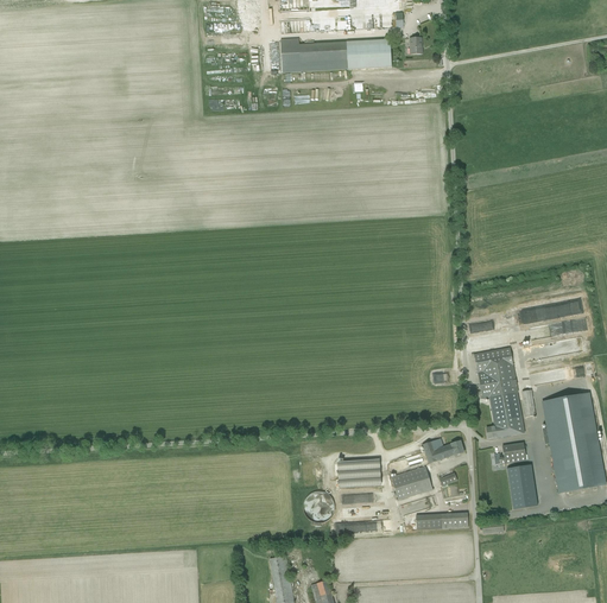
[(411,35),(412,51),(424,50),(423,35),(411,35)]
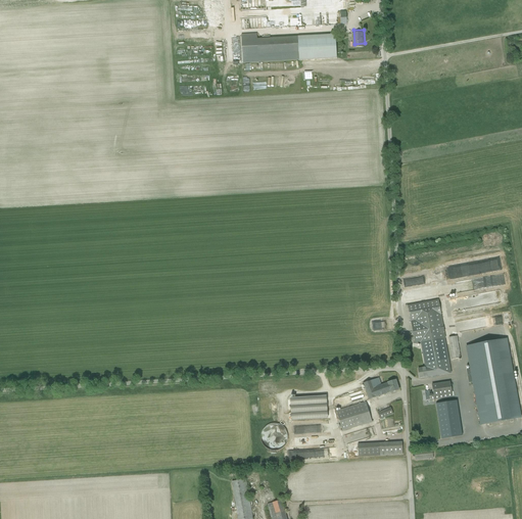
[(332,32),(304,33),(299,33),(299,43),(332,41),(332,32)]
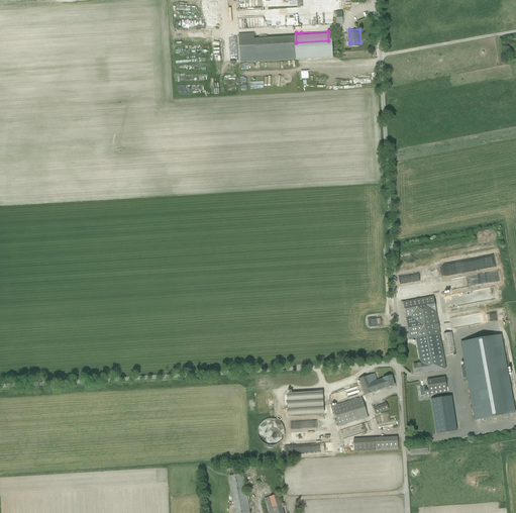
[(240,59),(296,56),(295,32),(254,35),(239,36),(240,59)]
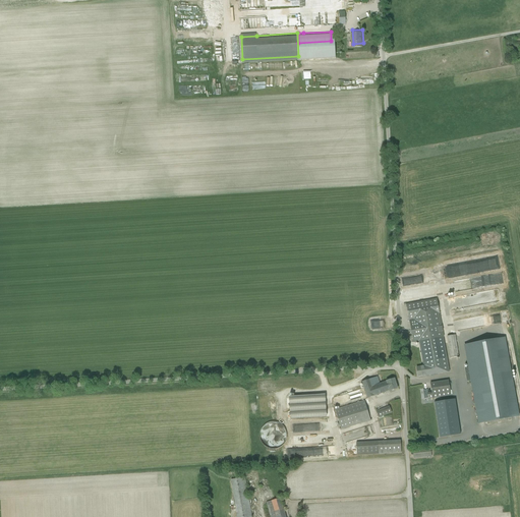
[(403,282),(416,279),(415,273),(402,276),(403,282)]
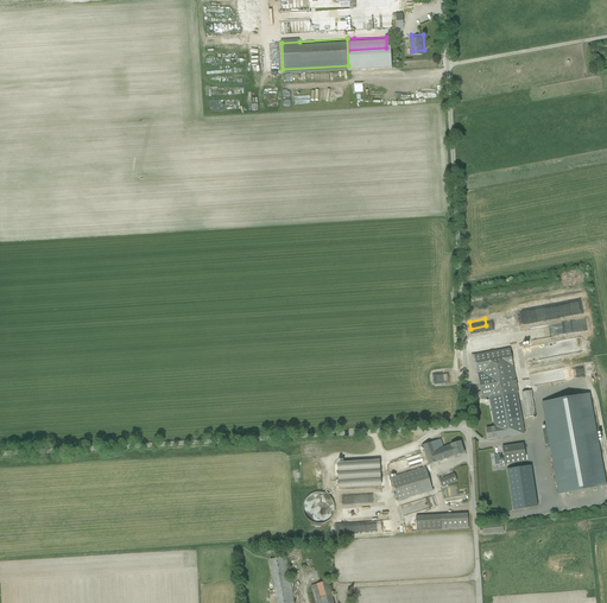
[(479,369),(484,394),(491,393),(497,423),(487,424),(489,436),(526,430),(514,362),(511,343),(475,350),(479,369)]
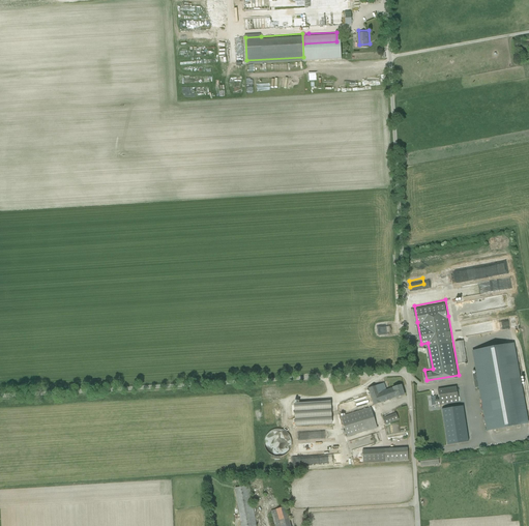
[(510,317),(498,317),(498,325),(510,325),(510,317)]
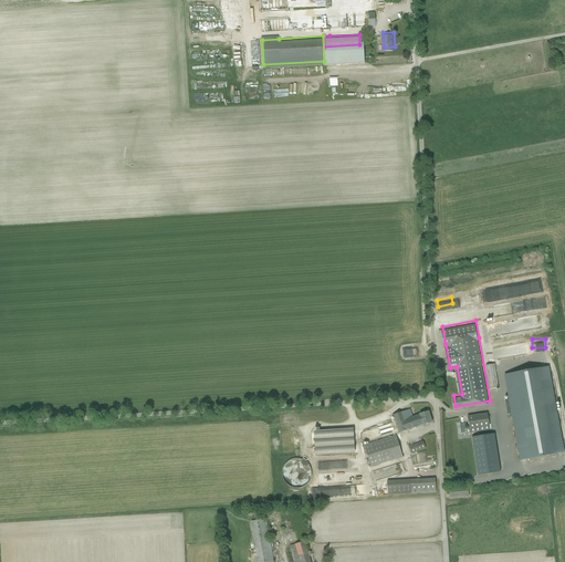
[(490,384),(500,383),(499,376),(495,360),(487,361),(490,384)]
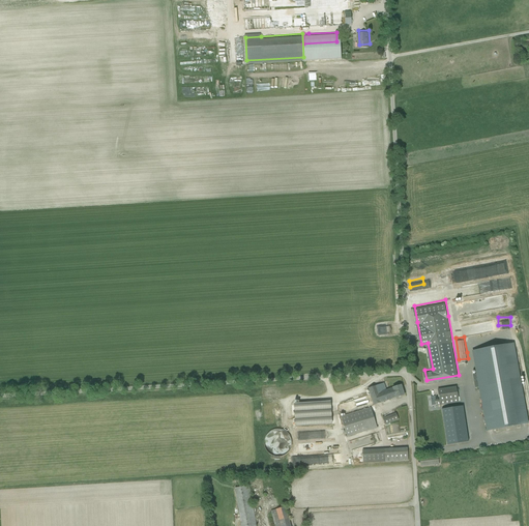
[(528,419),(513,340),(474,347),(489,427),(528,419)]
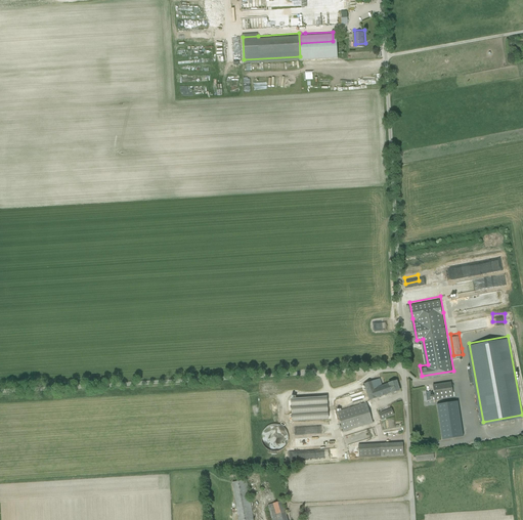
[(393,389),(401,387),(398,377),(383,382),(381,375),(364,381),(371,397),(393,389)]
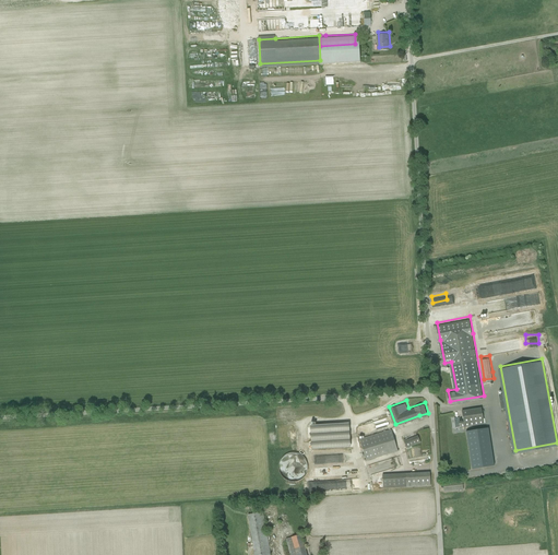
[(351,420),(311,421),(312,446),(352,444),(351,420)]
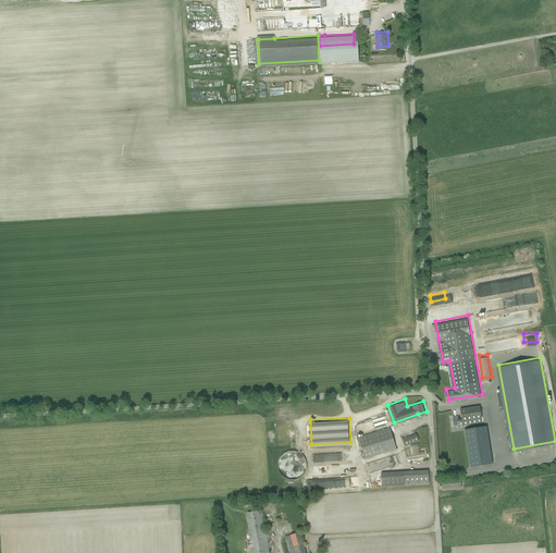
[(391,425),(359,433),(366,455),(397,445),(391,425)]
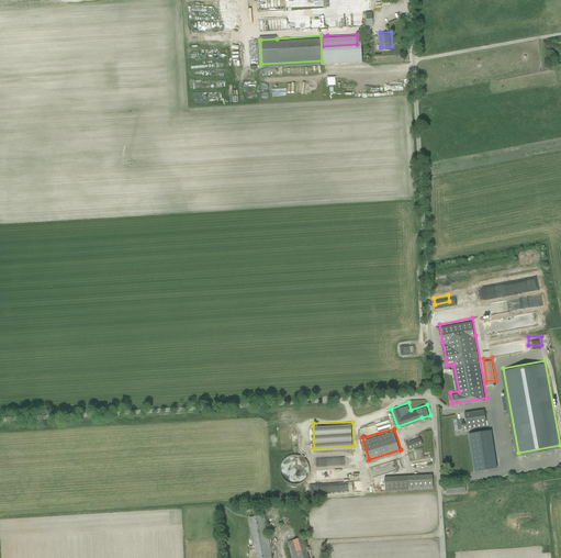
[(497,466),(491,428),(469,432),(475,470),(497,466)]
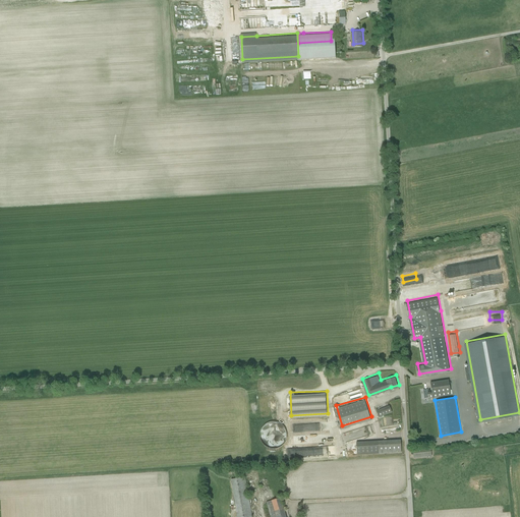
[(391,402),(378,407),(380,413),(393,408),(391,402)]
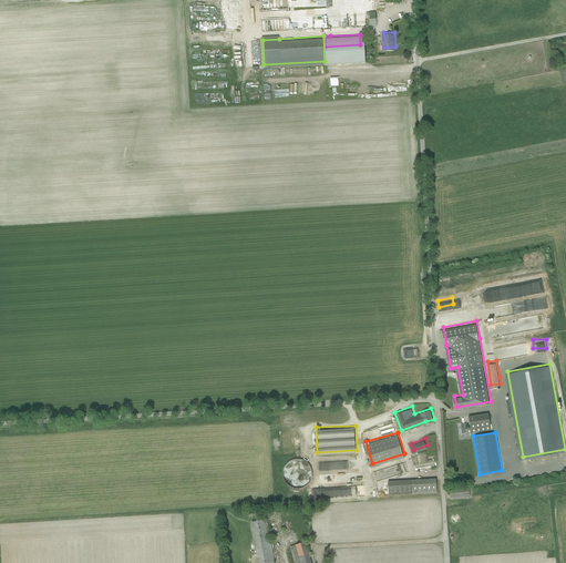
[(310,472),(310,457),(289,457),(289,480),(308,480),(308,472),(310,472)]
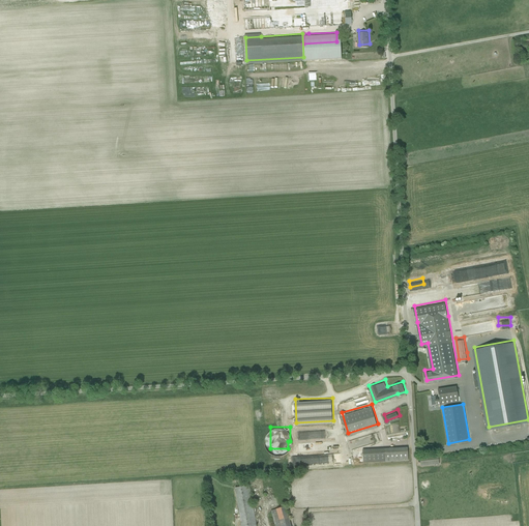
[(404,444),(363,446),(364,460),(409,457),(409,444),(404,444)]
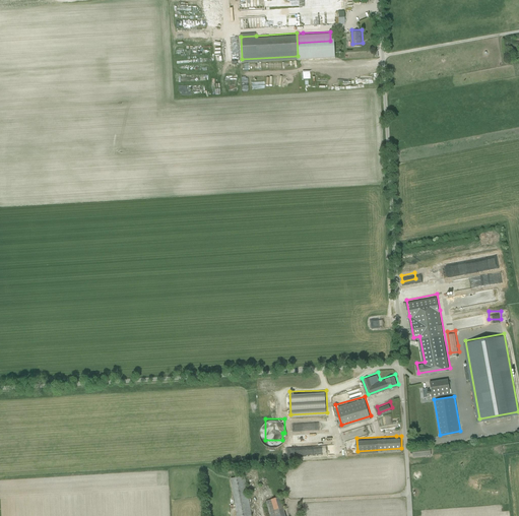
[(253,515),(246,472),(232,474),(233,482),(238,515),(253,515)]
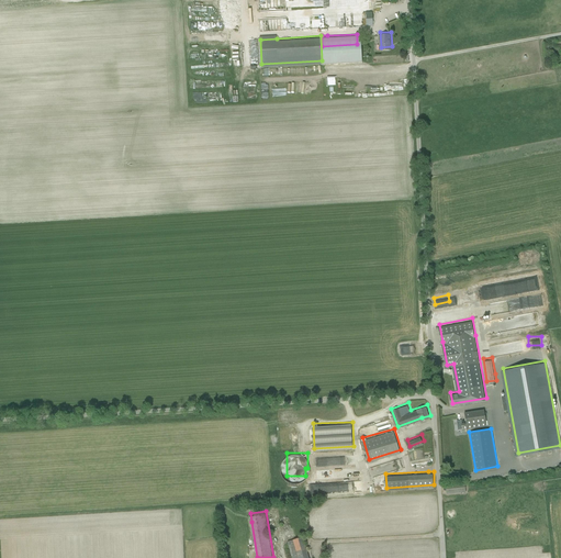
[(311,557),(304,534),(289,538),(294,557),(311,557)]
